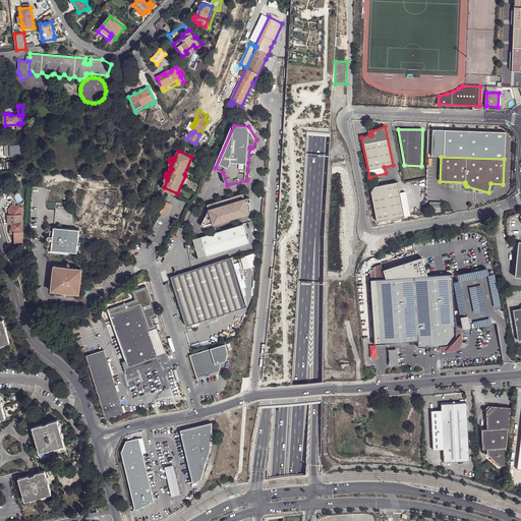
[(373,186),(370,192),(375,222),(404,217),(399,192),(397,182),(373,186)]
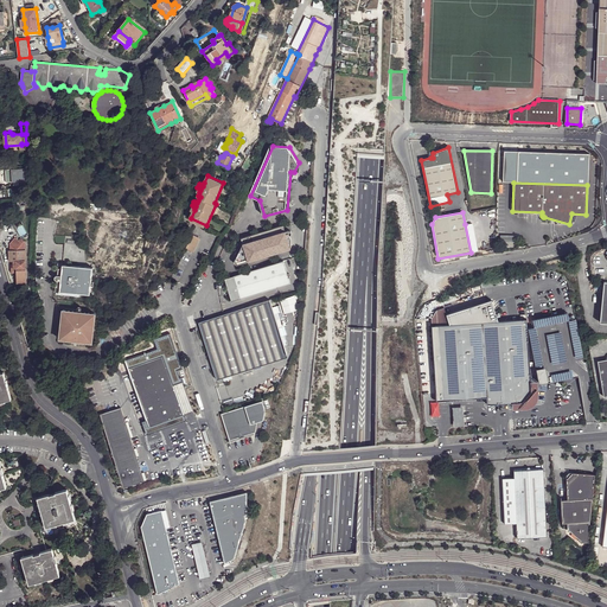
[(472,223),(465,224),(471,253),(477,250),(472,223)]
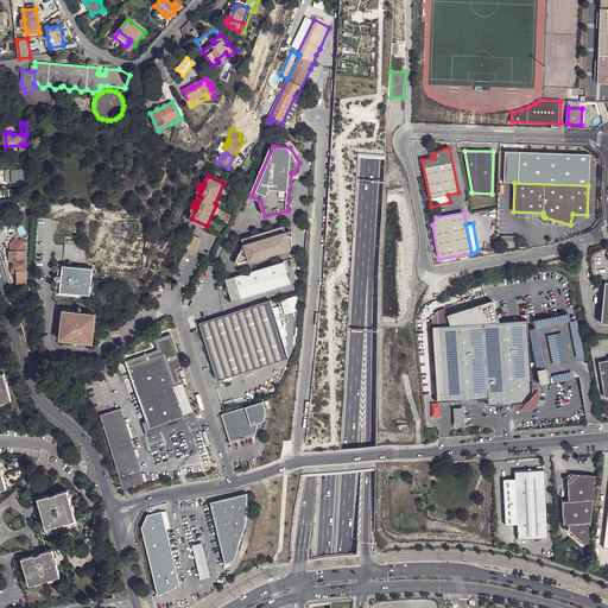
[(283,225),(241,238),(242,239),(244,245),(238,257),(239,259),(235,260),(235,264),(236,265),(238,266),(242,265),(292,251),(292,240),(291,238),(292,236),(292,234),(292,233),(291,232),(290,230),(290,229),(289,229),(285,230),(283,225)]
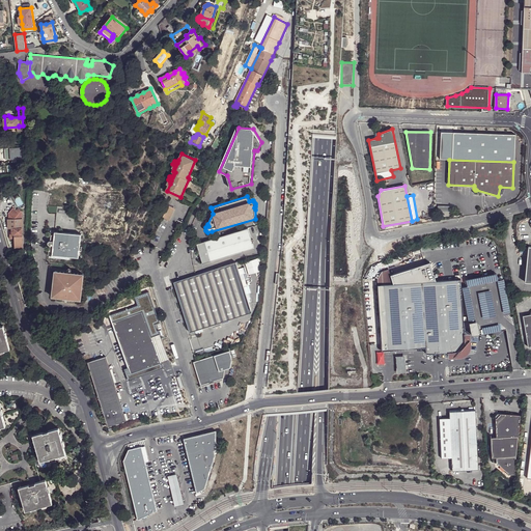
[(170,204),(165,216),(171,220),(177,207),(170,204)]
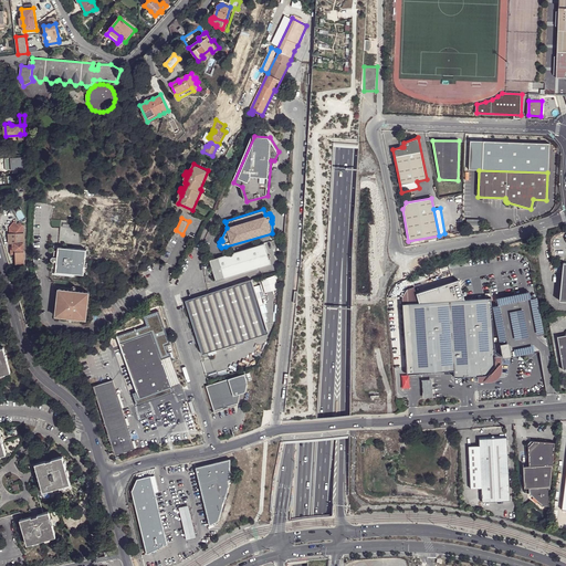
[(10,227),(12,229),(12,233),(22,232),(22,224),(21,223),(19,226),(18,223),(14,220),(9,226),(10,227)]
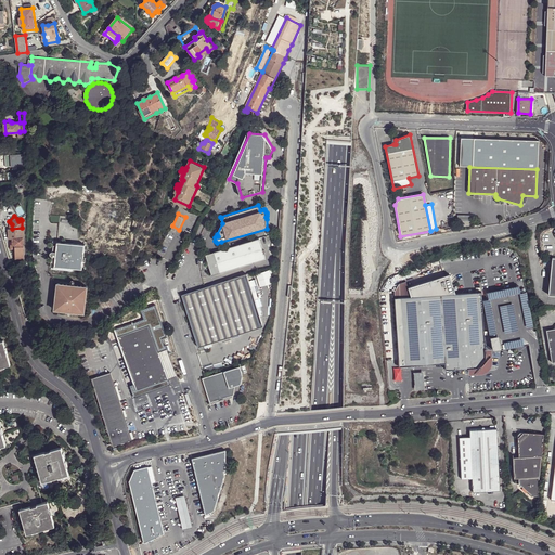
[(22,228),(12,229),(10,229),(9,229),(9,239),(14,239),(14,242),(12,242),(12,247),(15,247),(14,258),(24,258),(24,245),(23,245),(23,239),(24,239),(24,228),(22,228)]
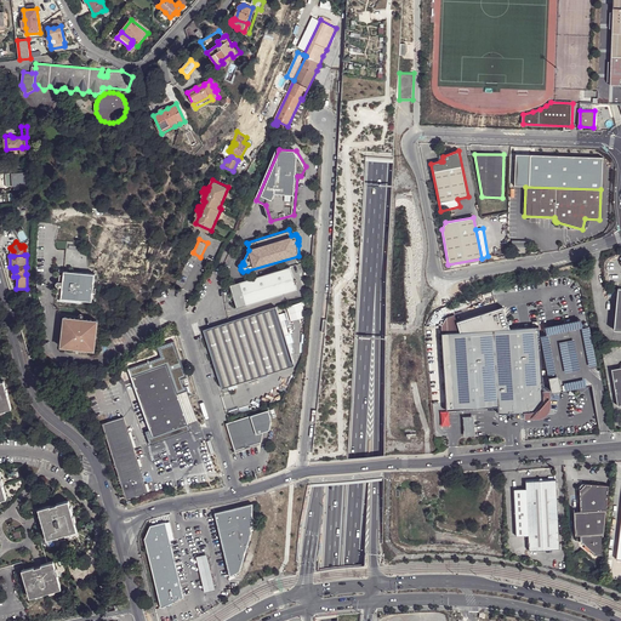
[(297,289),(290,266),(231,285),(238,308),(297,289)]
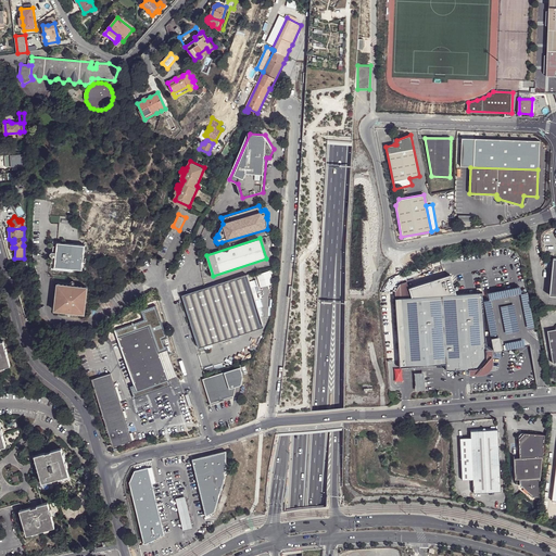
[(83,269),(85,244),(53,242),(52,251),(51,252),(50,252),(50,253),(50,255),(51,255),(52,256),(51,266),(83,269)]
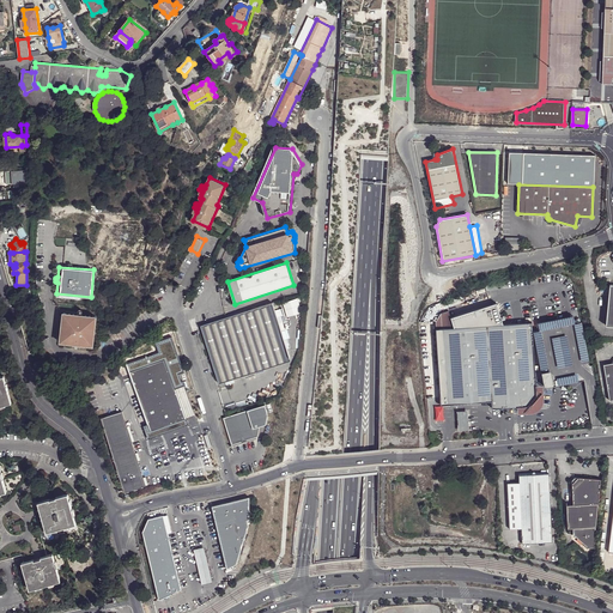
[(284,305),(273,309),(277,320),(302,311),(297,297),(283,302),(284,305)]
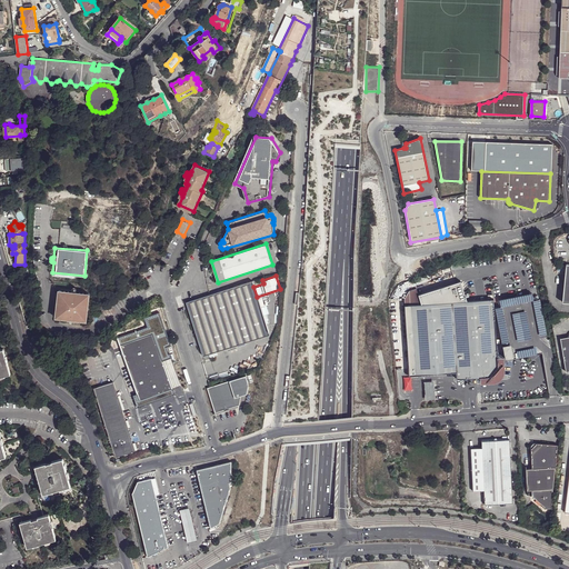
[(203,297),(186,302),(203,356),(267,335),(269,332),(257,297),(253,287),(252,283),(256,282),(255,280),(203,297)]
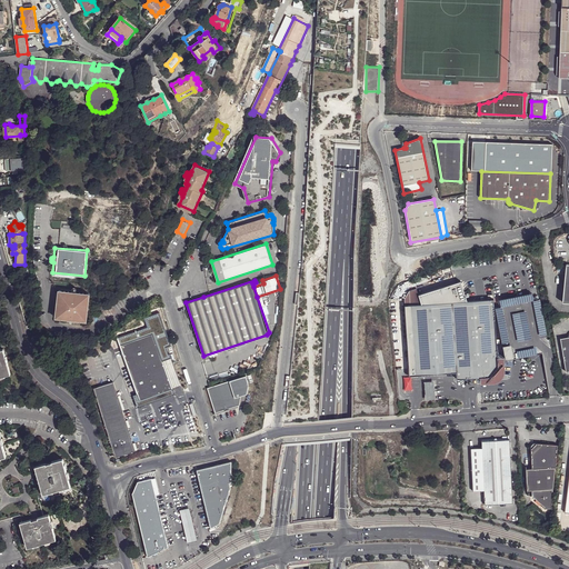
[(90,293),(59,290),(56,317),(87,320),(90,293)]
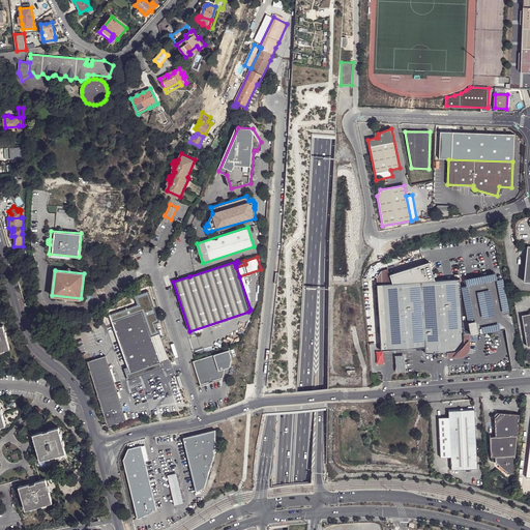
[(384,283),(388,349),(417,347),(421,347),(427,346),(428,352),(459,351),(466,342),(464,308),(462,277),(384,283)]
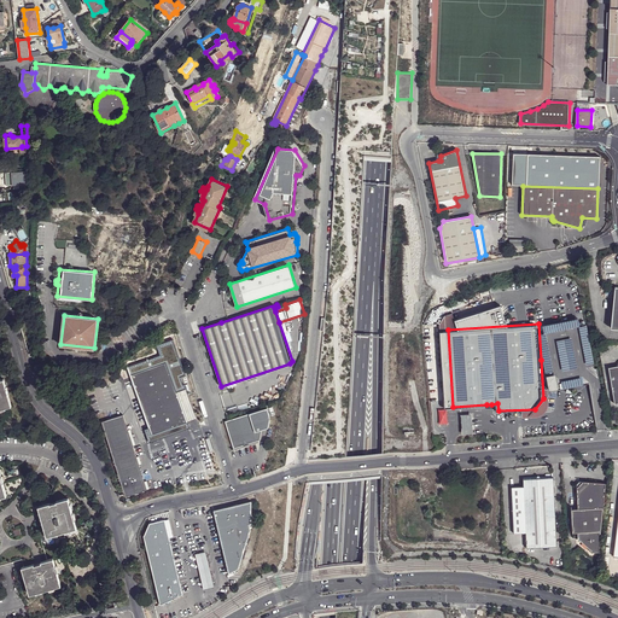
[(164,362),(128,374),(146,424),(147,426),(150,435),(157,431),(164,430),(185,423),(165,368),(174,366),(172,360),(164,362)]
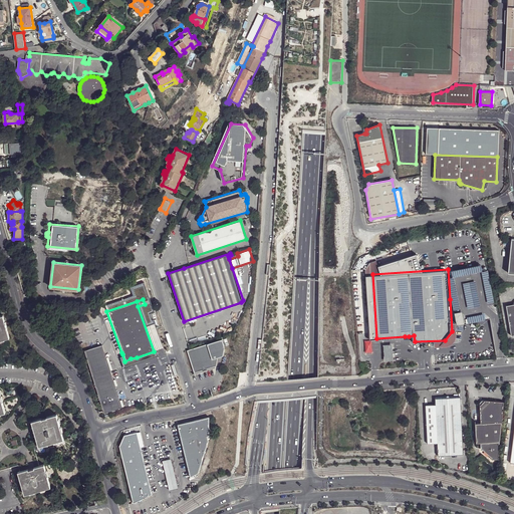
[(513,302),(505,304),(510,335),(513,334),(513,302)]
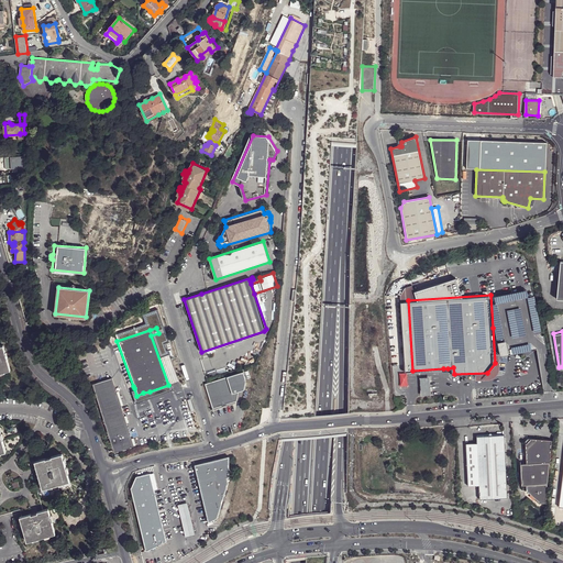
[(0,372),(3,372),(4,373),(10,372),(7,360),(4,360),(3,354),(6,353),(3,346),(0,346),(0,372)]
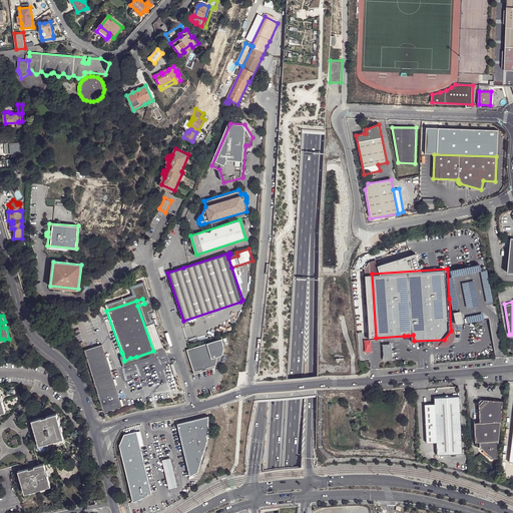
[(219,340),(185,351),(192,373),(213,366),(215,358),(216,354),(220,355),(222,348),(219,340)]
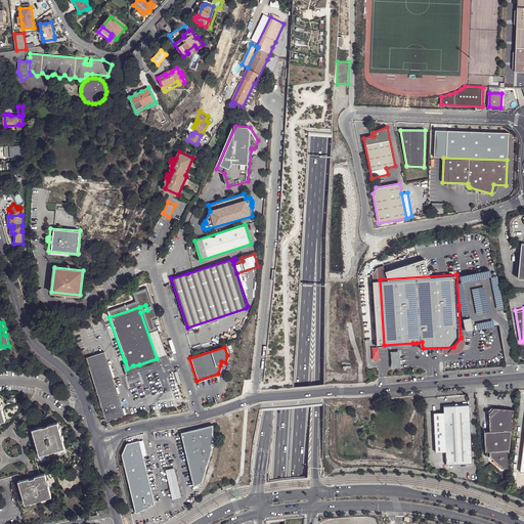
[(103,350),(85,356),(91,376),(110,369),(103,350)]
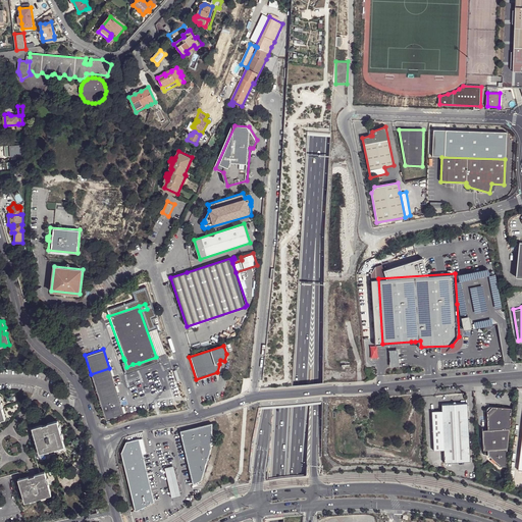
[(389,351),(389,361),(390,367),(400,366),(399,360),(399,350),(389,351)]
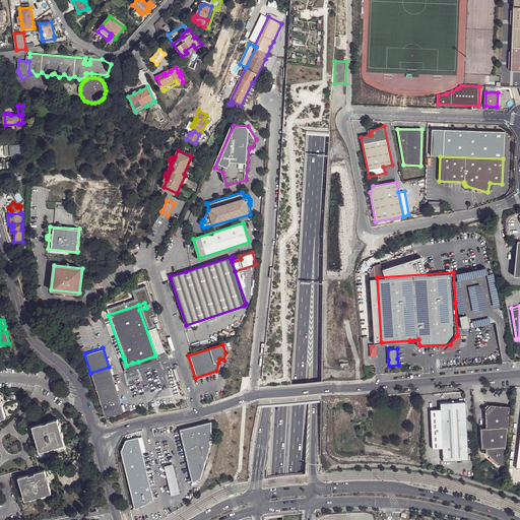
[(126,366),(124,359),(120,360),(124,370),(134,367),(139,365),(138,362),(132,363),(126,366)]
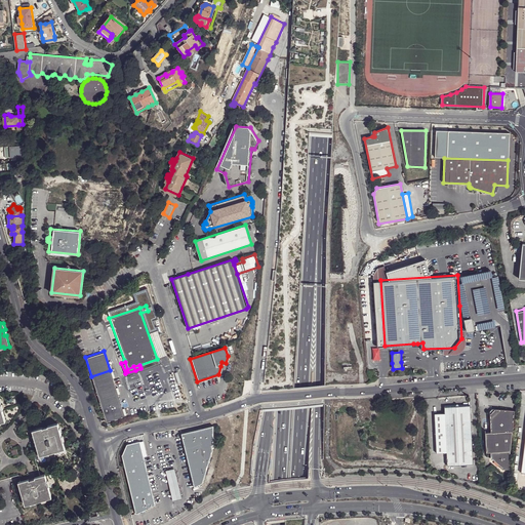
[(110,370),(91,376),(93,384),(112,378),(110,370)]
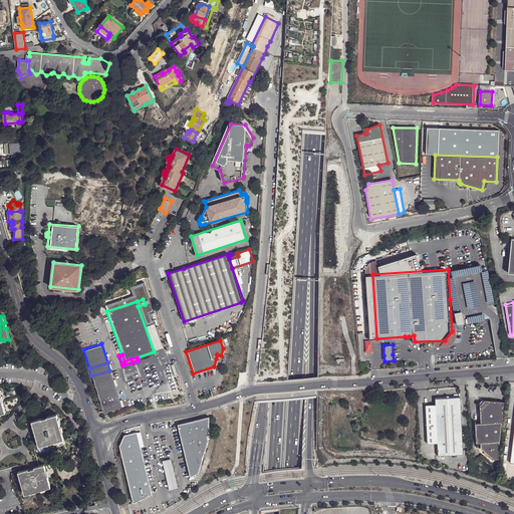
[(109,370),(91,375),(97,393),(115,387),(109,370)]
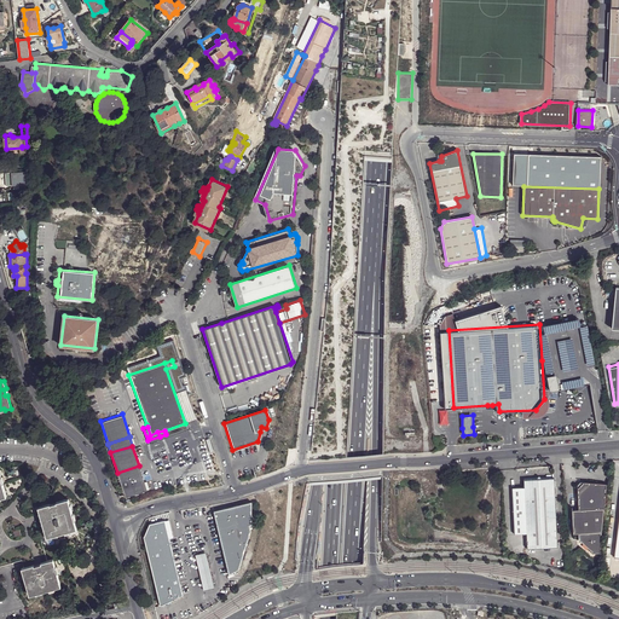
[(139,466),(117,473),(125,496),(146,490),(144,481),(143,478),(140,473),(139,466)]
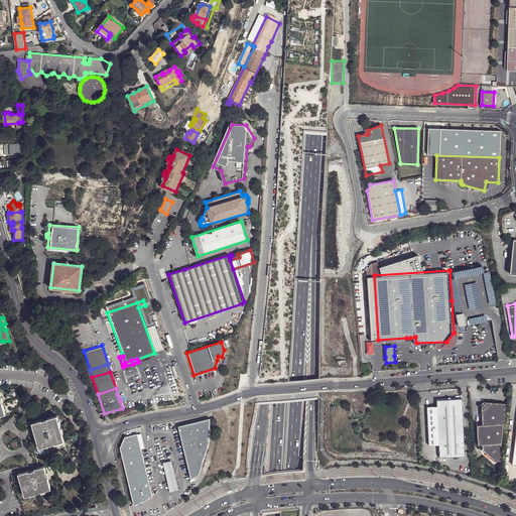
[(464,456),(462,398),(436,399),(436,406),(426,406),(428,444),(438,444),(438,457),(464,456)]
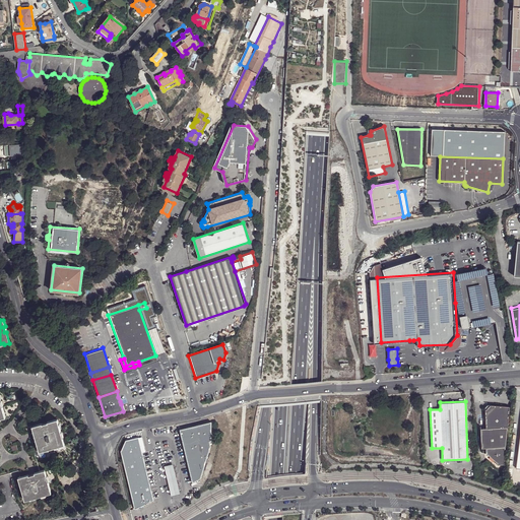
[(479,428),(480,444),(480,447),(484,447),(485,453),(488,453),(497,462),(497,463),(503,463),(503,452),(503,450),(503,448),(504,448),(504,446),(505,446),(509,405),(490,403),(484,409),(485,428),(479,428)]
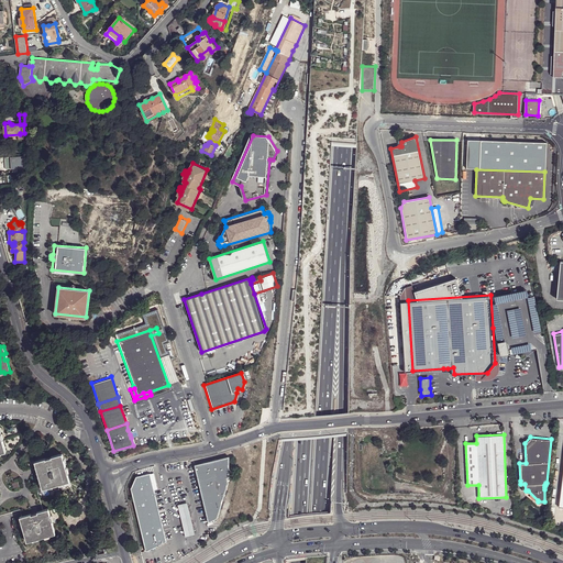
[(72,483),(69,475),(67,476),(66,471),(67,471),(66,466),(65,466),(64,462),(65,461),(63,455),(52,459),(52,460),(46,461),(35,464),(36,470),(37,470),(40,474),(39,475),(40,478),(41,478),(42,483),(41,484),(43,492),(47,489),(47,488),(53,487),(53,488),(62,486),(61,485),(66,483),(66,485),(72,483)]
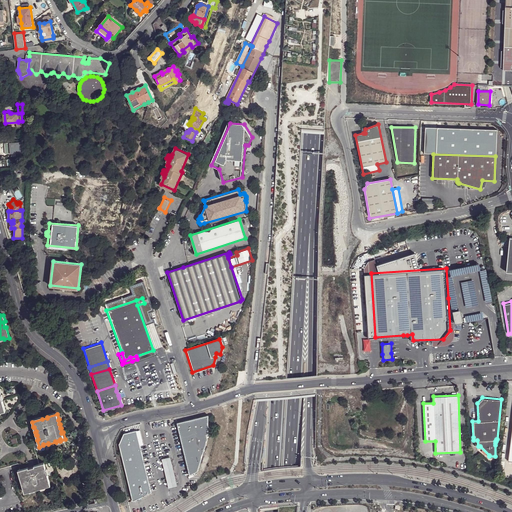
[(206,417),(174,423),(175,426),(186,469),(189,468),(191,474),(195,472),(195,471),(196,470),(205,440),(204,435),(206,435),(206,417)]
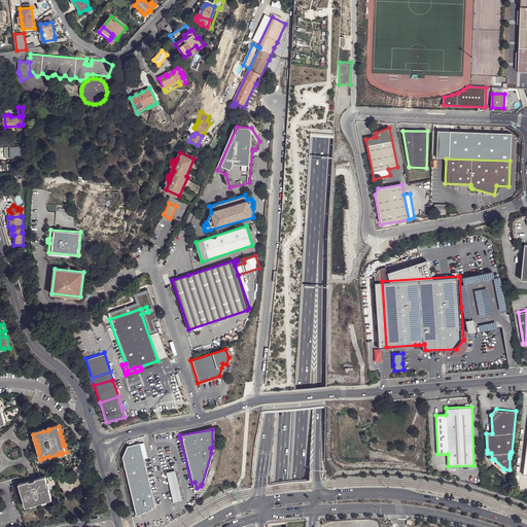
[(137,444),(139,453),(142,452),(143,459),(147,458),(143,443),(140,444),(137,444)]
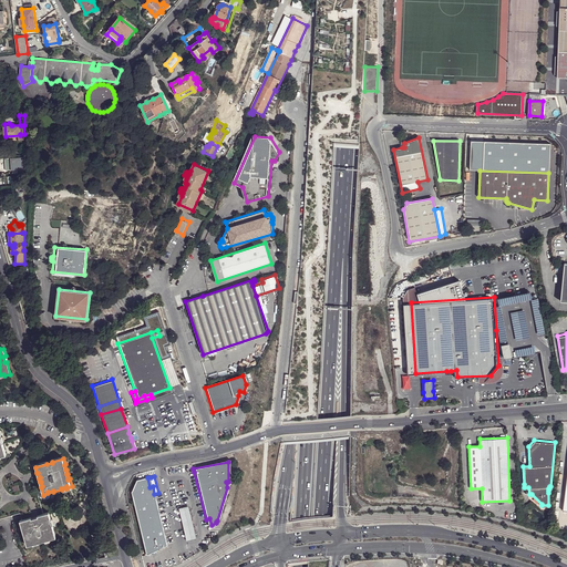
[(147,477),(136,481),(132,492),(131,492),(147,555),(153,553),(167,545),(154,494),(153,486),(150,487),(147,477)]
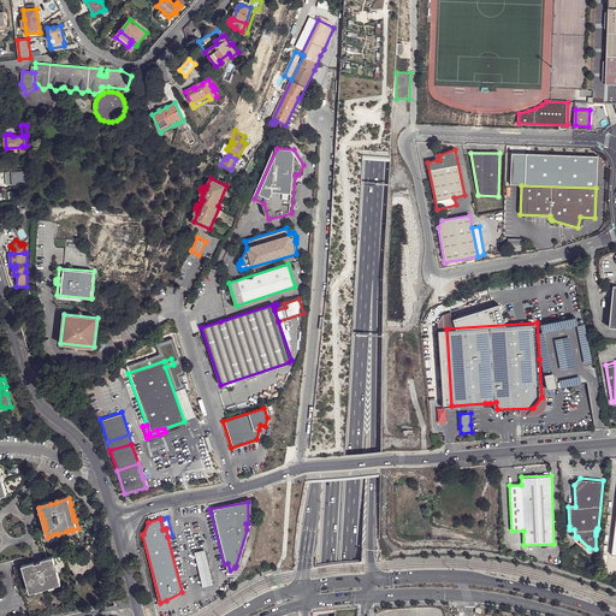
[(205,554),(195,556),(203,586),(212,584),(205,554)]
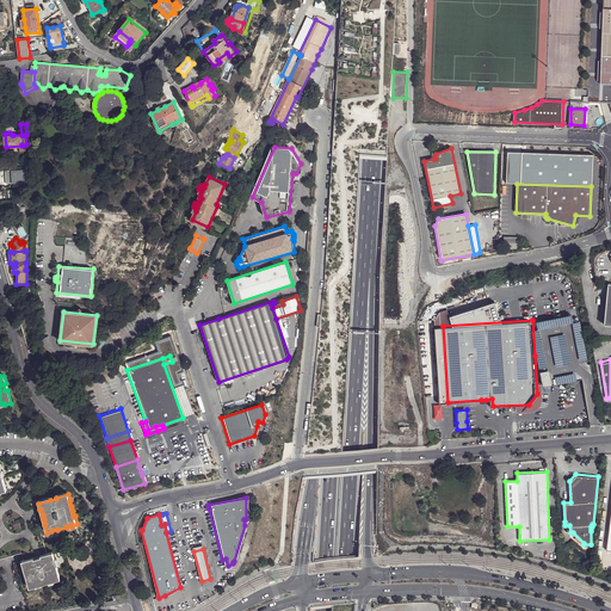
[(51,565),(54,563),(53,555),(39,559),(41,560),(34,562),(32,560),(20,563),(23,572),(24,572),(26,576),(25,578),(29,590),(35,588),(35,587),(39,586),(39,587),(47,585),(47,584),(53,582),(54,584),(59,581),(56,569),(54,569),(51,565)]
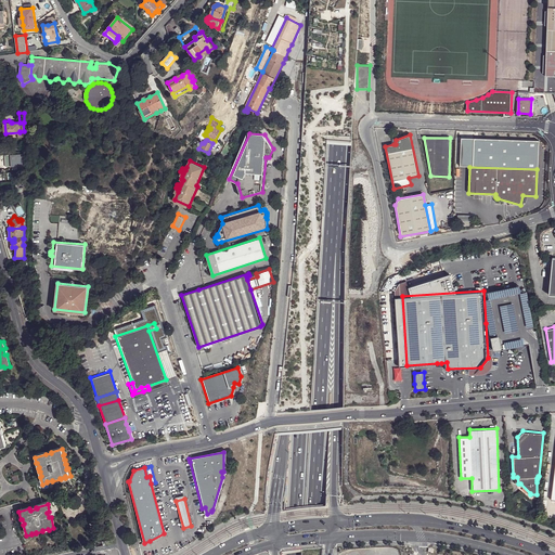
[(180,547),(190,541),(186,536),(177,542),(180,547)]
